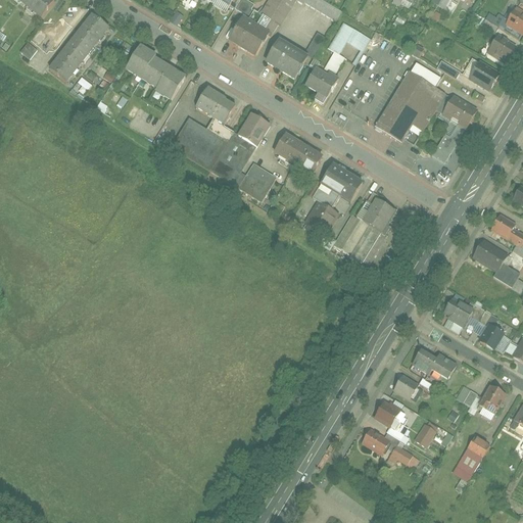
[(10,0),(36,20),(50,2),(47,0),(10,0)]
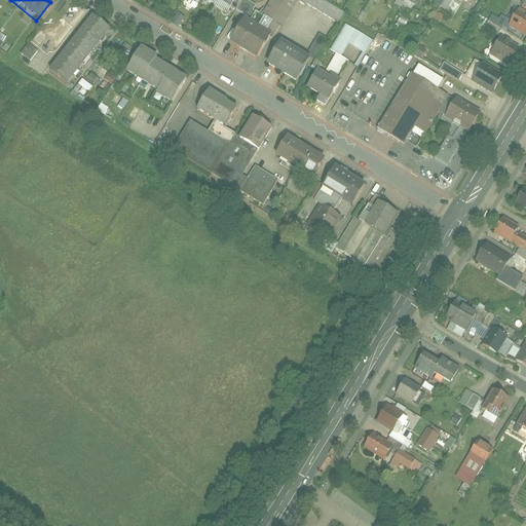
[(211,0),(230,11),(236,0),(211,0)]
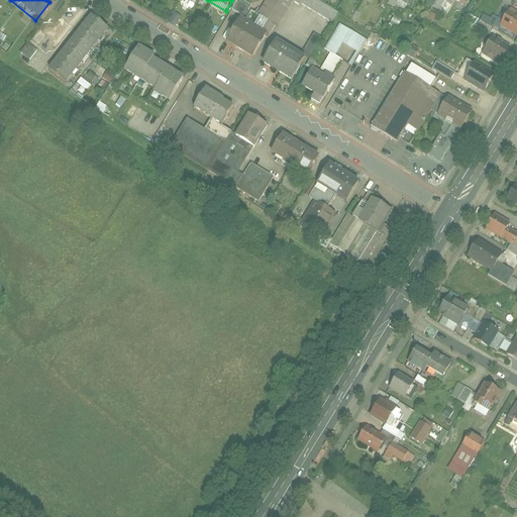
[(239,0),(235,0),(230,10),(240,17),(248,5),(239,0)]
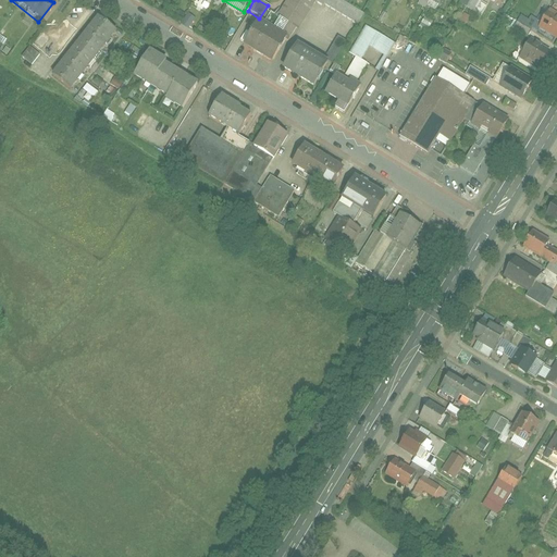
[(288,0),(270,31),(287,41),(289,42),(314,0),(288,0)]
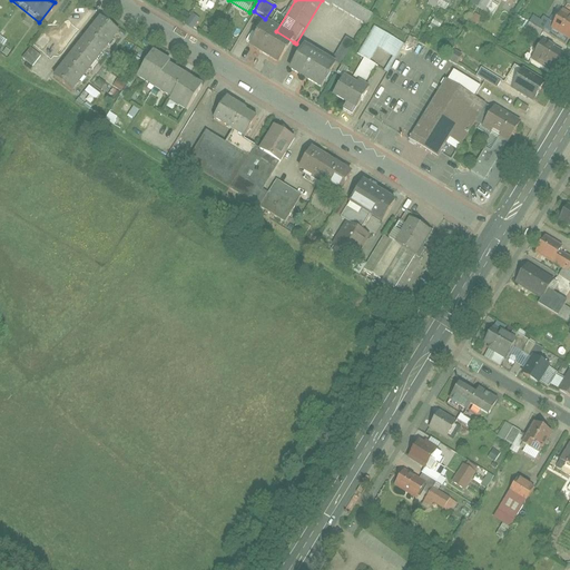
[(541,17),(540,19),(530,15),(523,32),(538,38),(542,28),(546,29),(549,20),(541,17)]
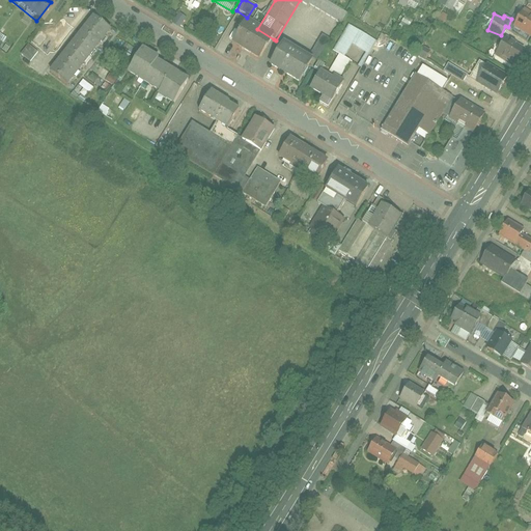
[(511,28),(529,38),(530,35),(530,20),(520,14),(511,28)]
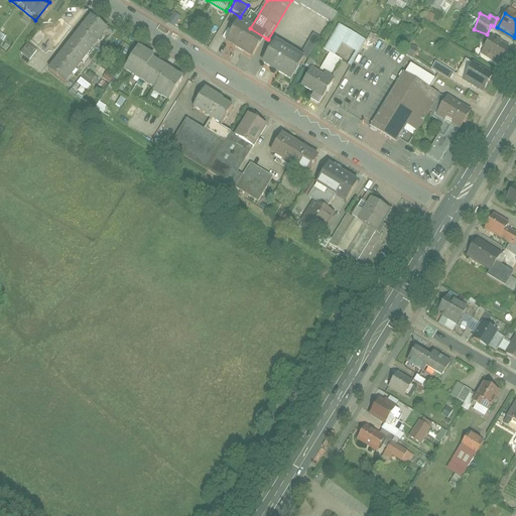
[(391,16),(386,27),(394,30),(399,19),(391,16)]
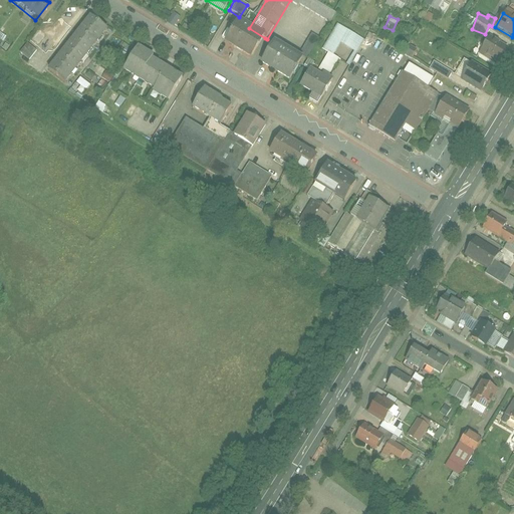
[(103,31),(86,17),(46,68),(63,82),(103,31)]
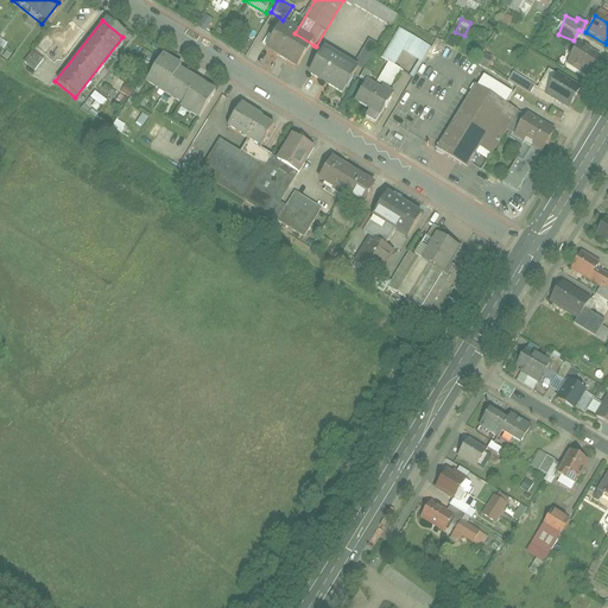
[(268,46),(301,67),(314,45),(295,33),(282,25),(268,46)]
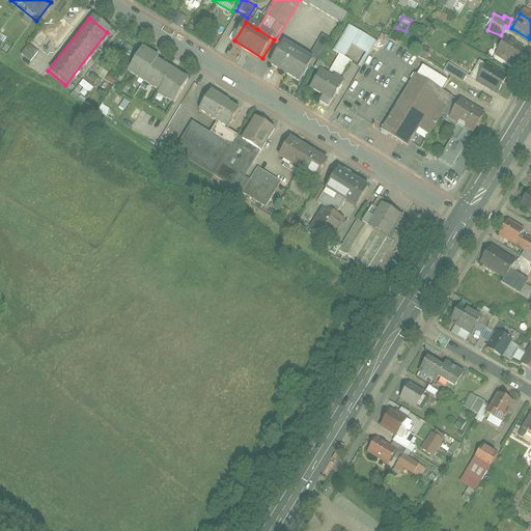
[(352,63),(360,68),(374,40),(345,25),(331,52),(336,54),(327,72),(339,78),(348,60),(343,58),(350,46),(359,50),(352,63)]
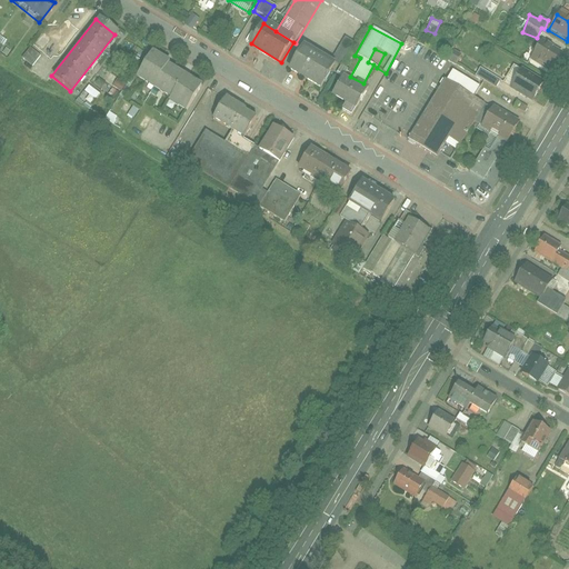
[(341,37),(331,60),(340,65),(350,41),(341,37)]
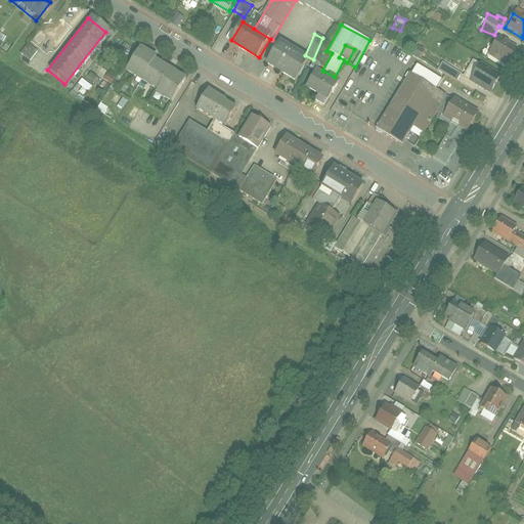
[(488,55),(507,67),(517,51),(499,39),(488,55)]
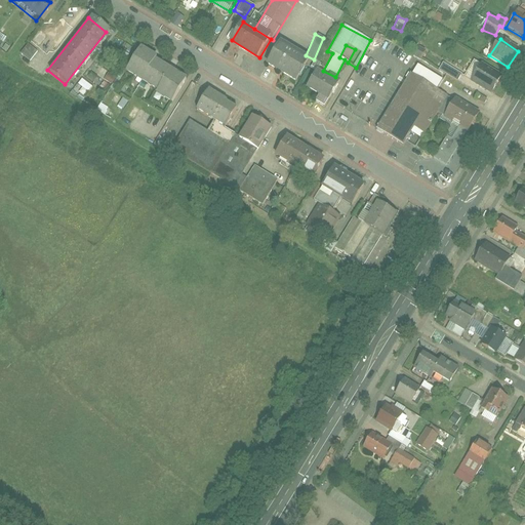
[(268,64),(297,82),(311,61),(282,42),(268,64)]
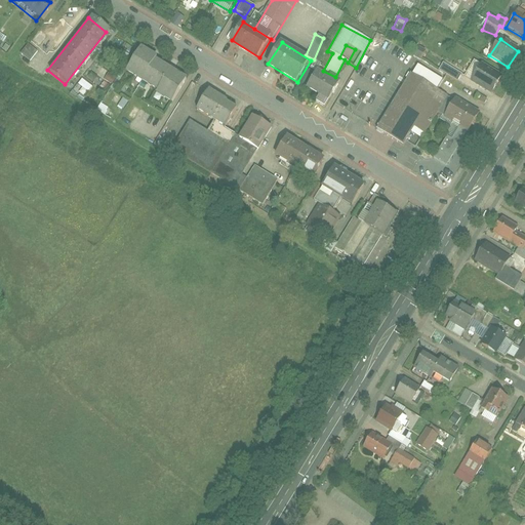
[(18,53),(28,62),(36,52),(27,44),(18,53)]
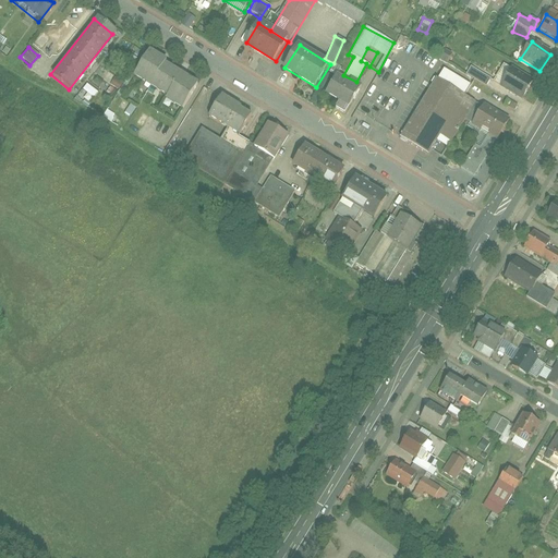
[(158,99),(179,111),(193,87),(160,67),(164,61),(144,48),(129,74),(161,94),(158,99)]
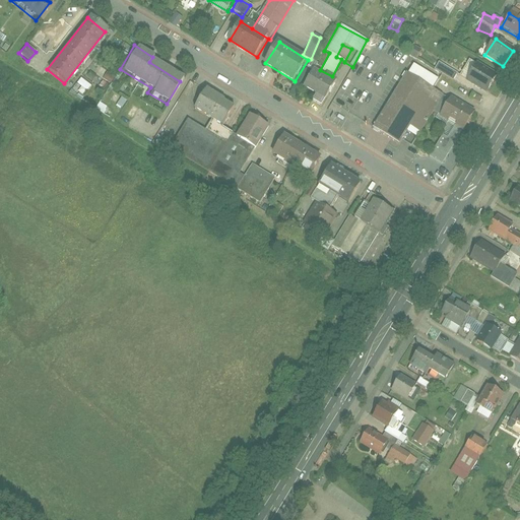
[(410,56),(416,59),(421,52),(414,48),(410,56)]
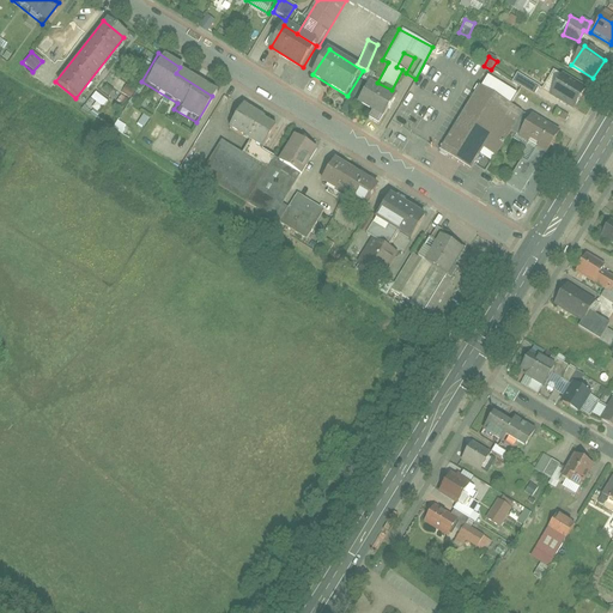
[(515,73),(510,83),(532,95),(536,86),(515,73)]
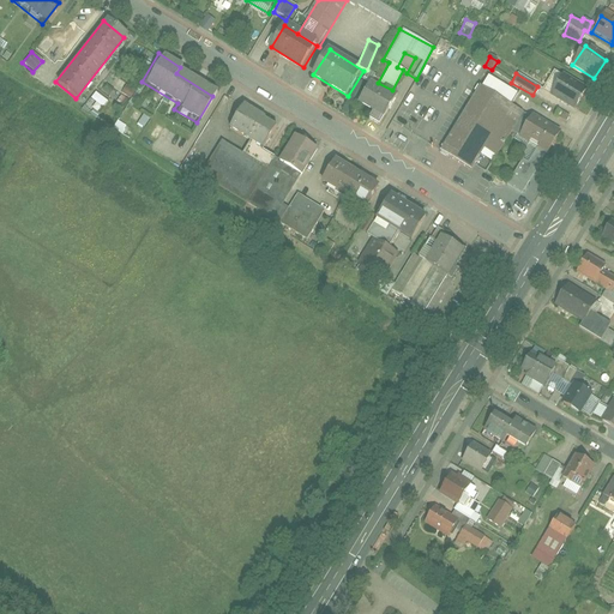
[(552,96),(575,109),(587,91),(563,77),(552,96)]
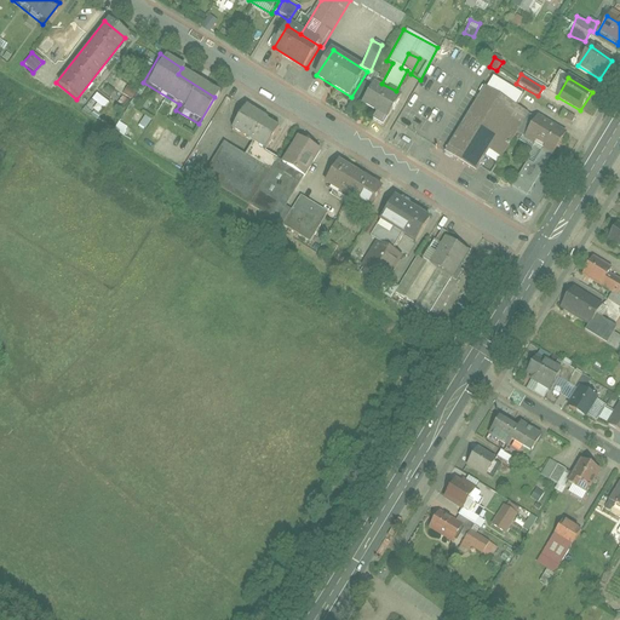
[(360,104),(388,120),(400,98),(372,82),(360,104)]
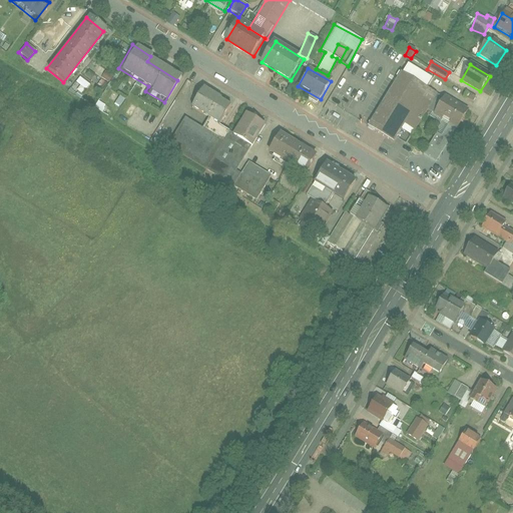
[(394,70),(384,89),(362,130),(384,142),(393,124),(406,131),(420,104),(449,120),(442,134),(436,132),(423,157),(440,166),(469,111),(428,89),(394,70)]
